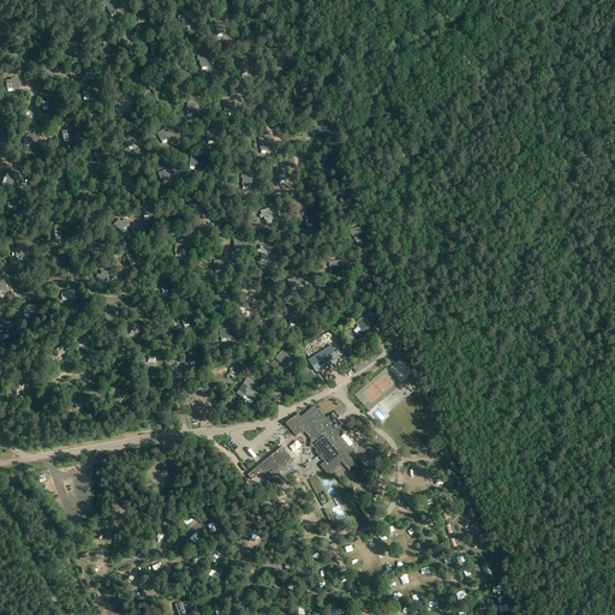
[(103,7),(106,6),(109,15),(111,15),(111,16),(112,15),(118,12),(113,3),(115,3),(113,0),(108,0),(102,4),(103,7)]
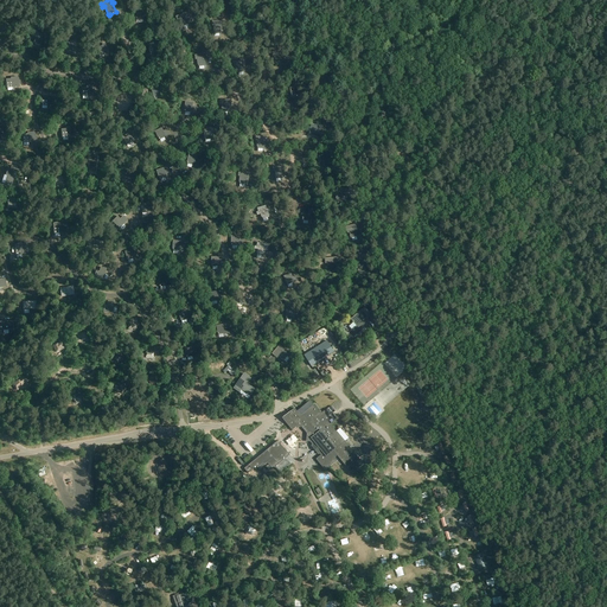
[(189,25),(186,19),(189,18),(186,13),(176,17),(178,21),(180,20),(183,27),(189,25)]
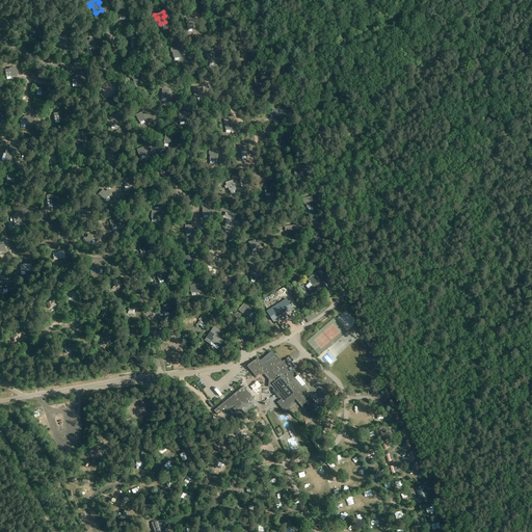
[(187,23),(187,28),(188,28),(188,29),(193,30),(194,24),(195,25),(195,19),(186,19),(186,23),(187,23)]
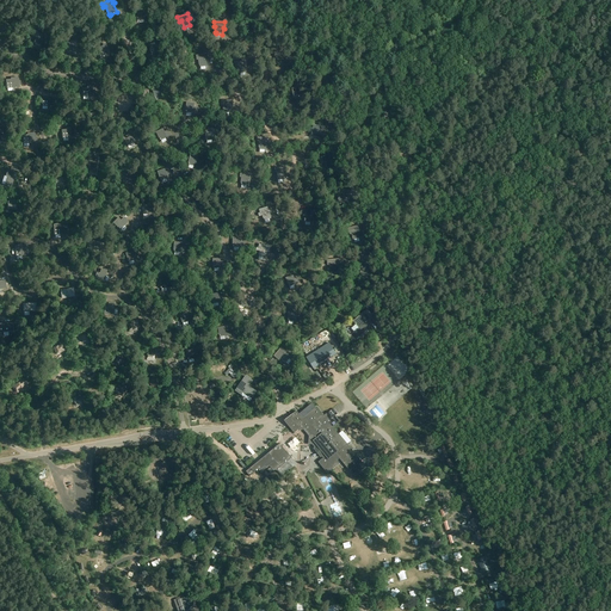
[(32,36),(36,37),(34,44),(41,47),(44,35),(34,31),(32,36)]
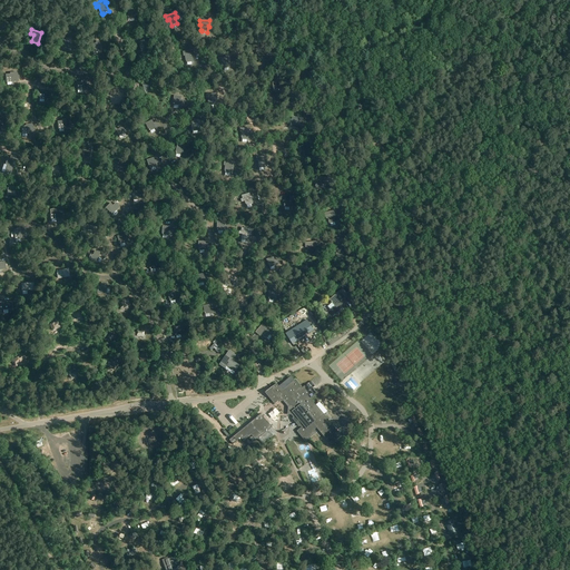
[(61,40),(62,50),(70,49),(70,39),(61,40)]
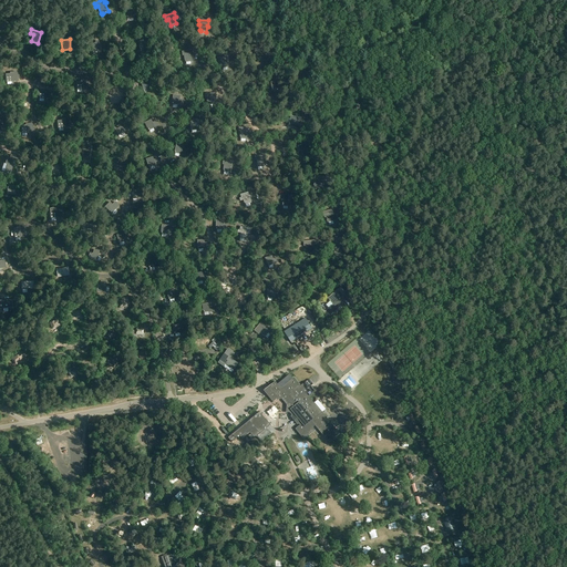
[(92,44),(95,52),(101,49),(98,41),(95,42),(95,43),(92,44)]
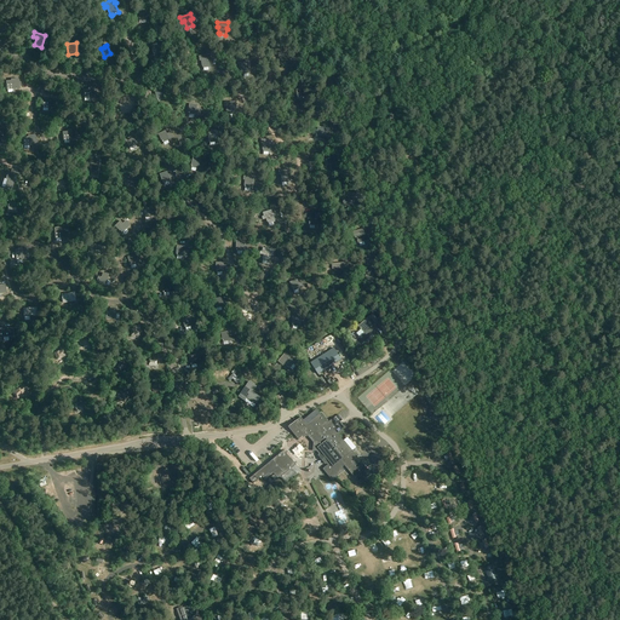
[(279,53),(280,58),(281,64),(291,63),(288,51),(279,53)]
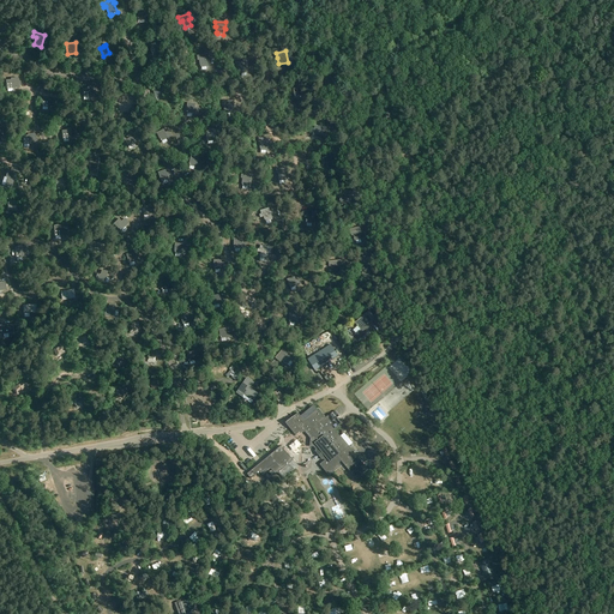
[(208,67),(208,60),(209,60),(209,54),(197,56),(198,61),(199,60),(200,67),(208,67)]
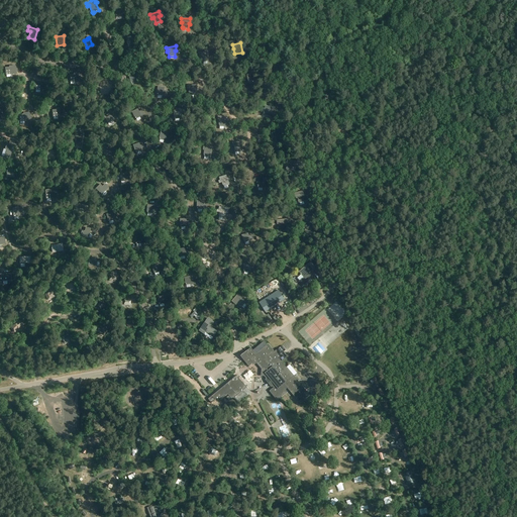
[(209,61),(207,57),(209,56),(208,50),(198,54),(199,58),(201,57),(202,63),(209,61)]
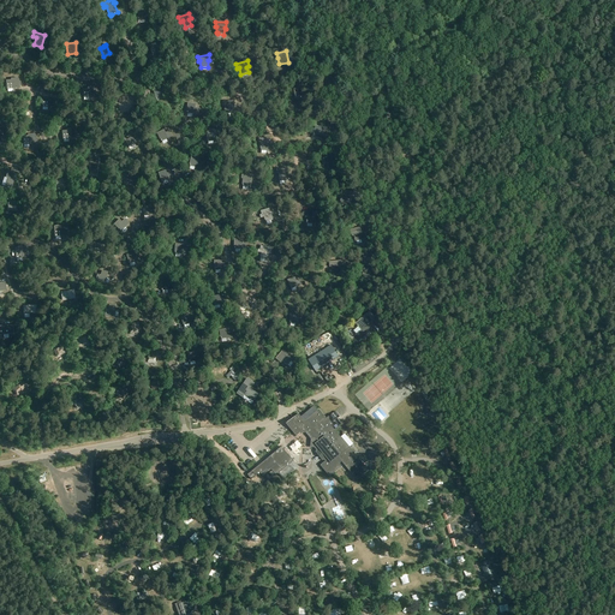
[(19,88),(19,87),(21,87),(21,82),(19,83),(19,79),(18,81),(18,78),(11,79),(11,81),(6,81),(7,89),(19,88)]
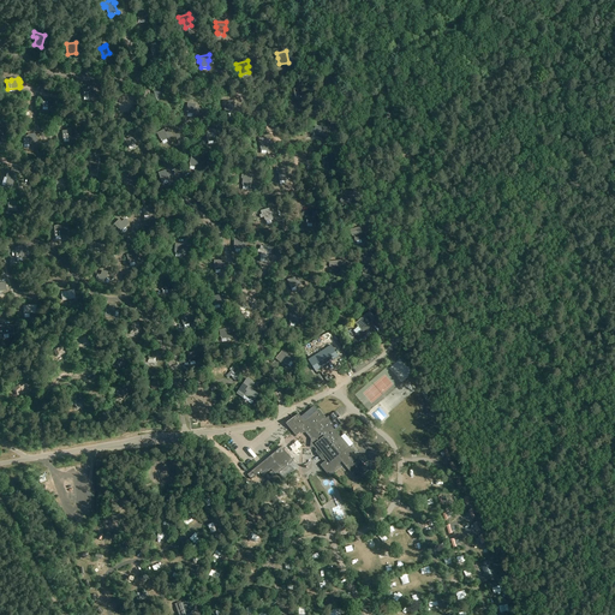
[(96,97),(96,96),(97,96),(97,91),(96,91),(96,89),(95,89),(95,88),(88,88),(88,89),(83,89),(83,97),(96,97)]
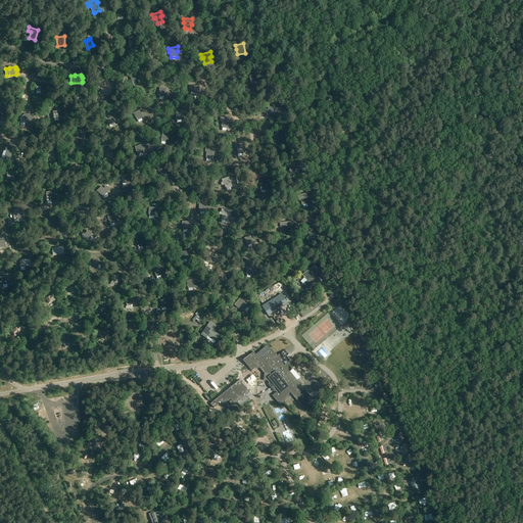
[(131,77),(133,84),(134,85),(139,84),(138,79),(139,79),(138,76),(137,76),(135,76),(131,77)]
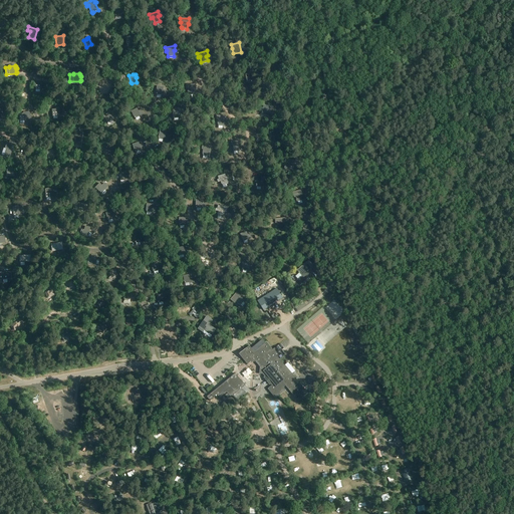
[(46,90),(46,89),(47,89),(47,85),(46,85),(46,83),(46,82),(39,81),(39,82),(35,82),(35,89),(46,90)]
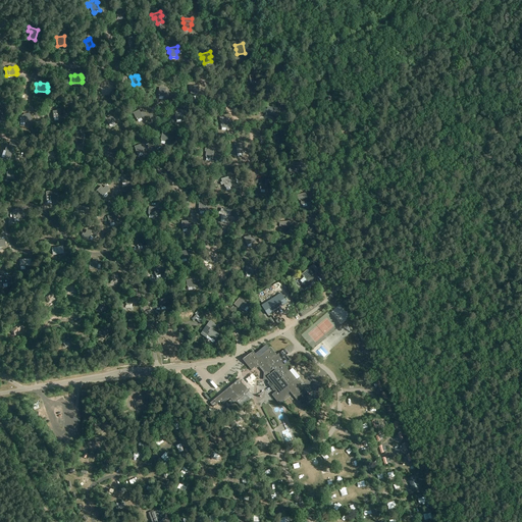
[(107,93),(109,93),(111,85),(105,84),(103,92),(107,93)]
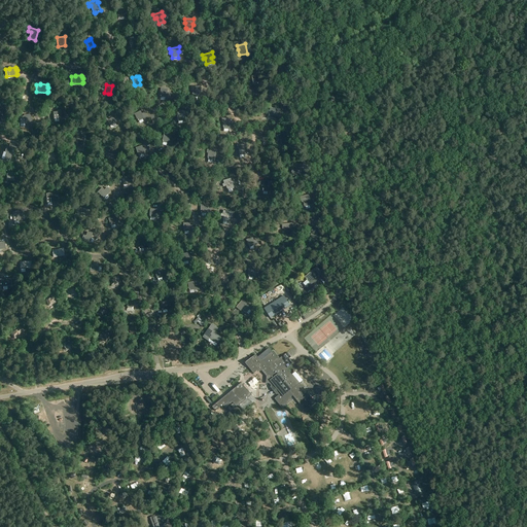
[(161,98),(167,98),(170,99),(171,93),(168,93),(168,90),(162,89),(161,98)]
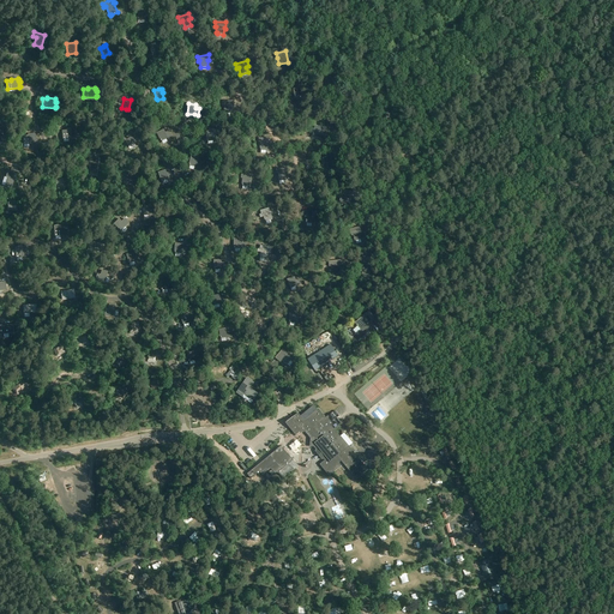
[(315,126),(313,137),(324,139),(326,130),(315,126)]
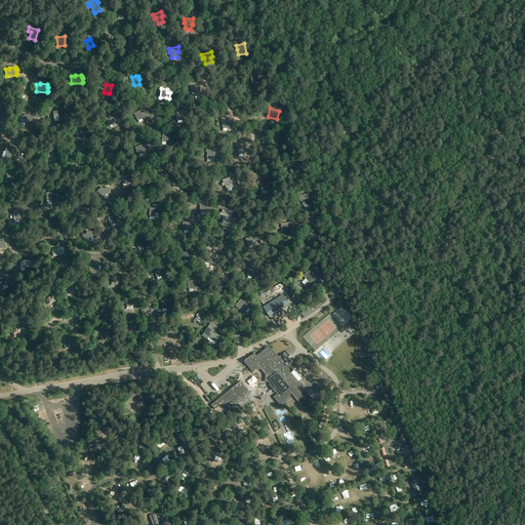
[(65,118),(65,117),(66,117),(66,113),(65,114),(64,111),(64,110),(57,111),(57,112),(53,112),(53,119),(65,118)]
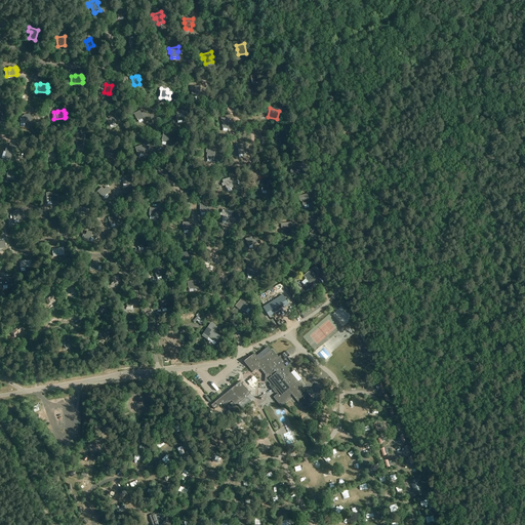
[(140,111),(134,114),(137,121),(138,121),(147,117),(145,112),(142,114),(142,113),(140,111)]
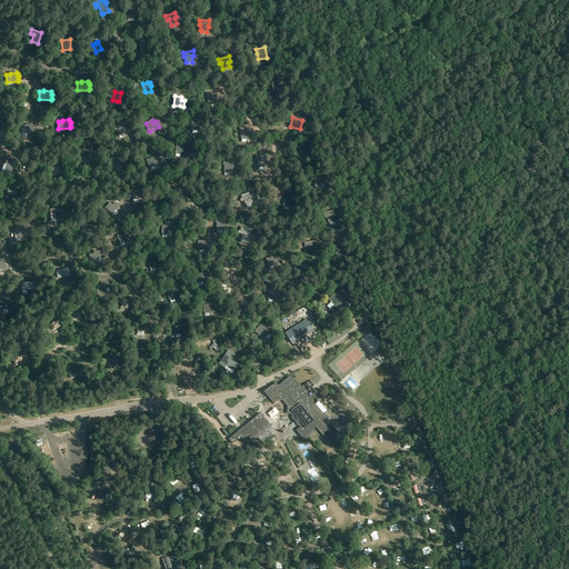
[(192,122),(192,130),(192,131),(193,131),(199,131),(202,130),(202,125),(199,126),(199,122),(192,122)]
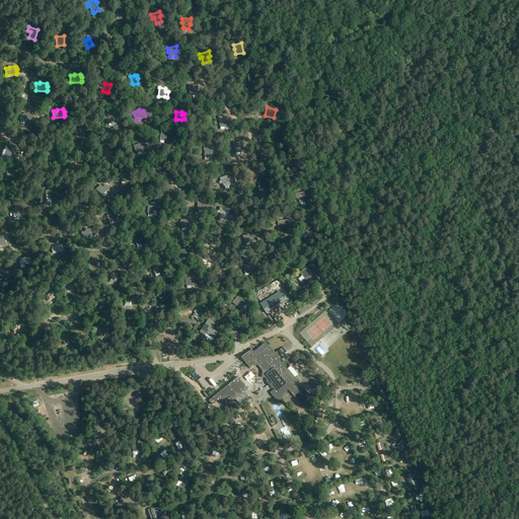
[(30,122),(30,121),(31,121),(31,117),(30,117),(30,115),(30,114),(23,114),(23,115),(19,115),(19,122),(30,122)]
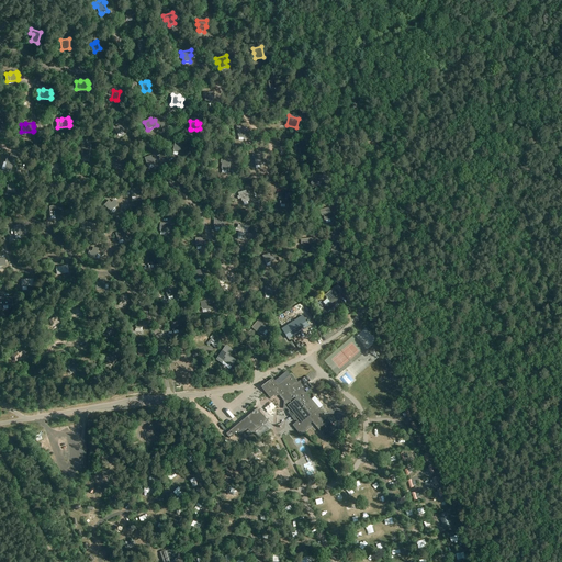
[(120,123),(113,127),(117,135),(122,133),(121,133),(127,130),(124,125),(121,126),(120,124),(120,123)]
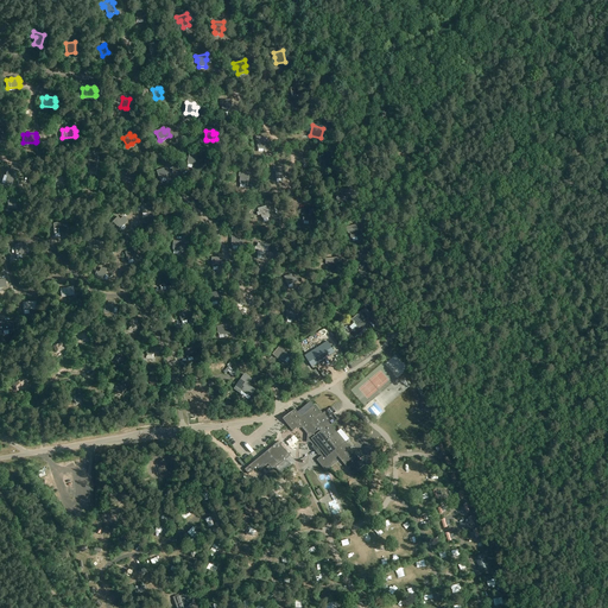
[(267,144),(267,138),(257,137),(257,141),(258,141),(258,149),(265,150),(266,144),(267,144)]
